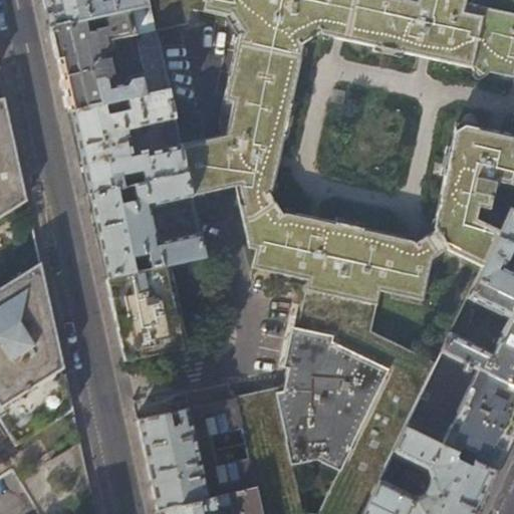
[(44,0),(50,27),(149,5),(147,0),(44,0)]
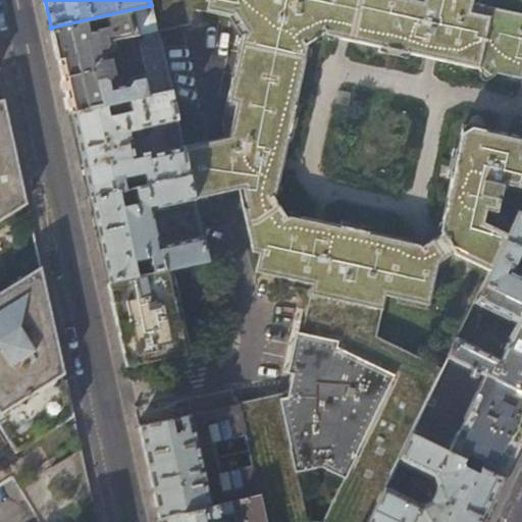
[(375,230),(371,230),(371,227),(342,222),(342,224),(336,223),(336,224),(298,216),(297,213),(292,212),(284,217),(273,200),(279,196),(280,191),(278,188),(289,143),(290,139),(292,139),(298,108),(297,108),(298,104),(297,104),(306,59),(309,57),(310,52),(306,46),(320,34),(325,41),(329,42),(332,39),(370,48),(370,49),(374,50),(373,51),(405,58),(406,57),(410,58),(410,56),(477,71),(476,74),(478,79),(481,79),(492,72),(510,75),(512,79),(521,71),(521,15),(471,5),(472,0),(149,0),(151,5),(155,22),(206,11),(232,18),(242,34),(222,124),(225,139),(184,148),(191,176),(196,200),(241,190),(254,248),(261,251),(257,269),(315,283),(313,294),(291,374),(296,376),(291,394),(241,404),(241,406),(260,497),(265,521),(369,521),(374,512),(386,487),(401,459),(413,434),(444,371),(410,354),(376,337),(384,310),(387,295),(428,306),(437,264),(452,255),(490,273),(508,237),(481,223),(484,209),(492,210),(496,202),(501,202),(506,185),(521,188),(521,138),(480,129),(474,118),(471,118),(469,119),(469,123),(461,128),(457,145),(456,145),(455,149),(451,149),(445,179),(449,179),(448,185),(449,185),(440,221),(438,223),(437,227),(441,235),(425,245),(420,238),(414,237),(412,240),(375,232),(375,230)]
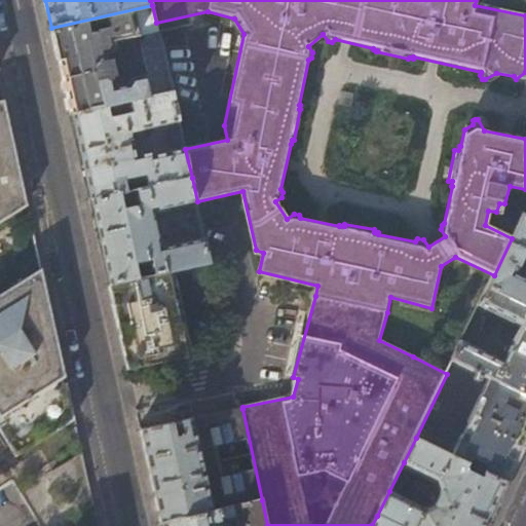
[(172,90),(156,23),(152,5),(51,28),(60,64),(71,113),(109,105),(128,101),(172,90)]
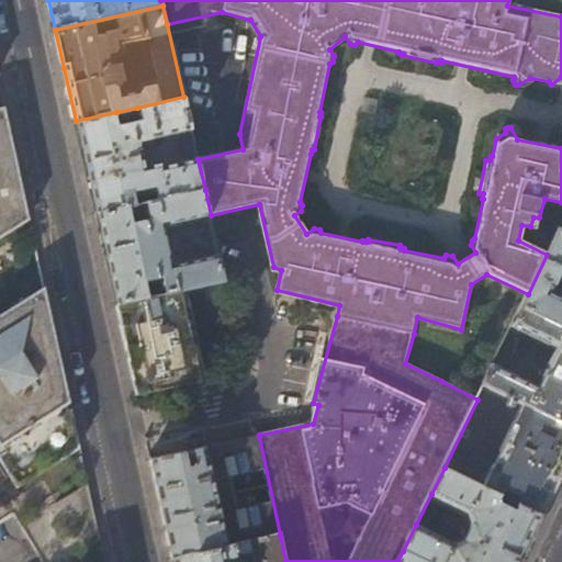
[(137,108),(142,123),(120,127),(116,112),(76,121),(85,160),(96,212),(128,205),(136,204),(134,192),(155,188),(158,200),(205,190),(183,97),(137,108)]
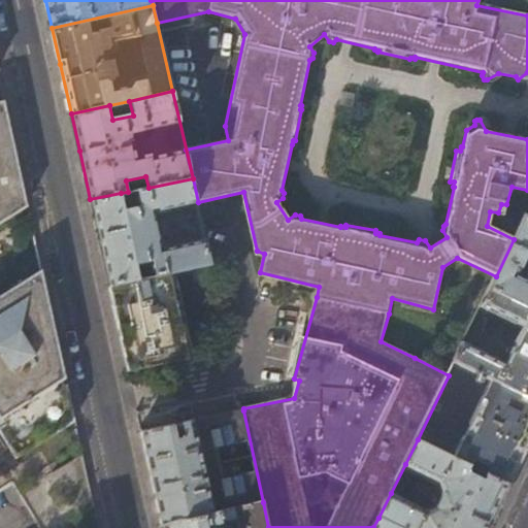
[(3,100),(0,100),(0,494),(12,487),(38,527),(63,527),(94,509),(81,454),(39,264),(0,289),(0,220),(27,203),(14,152),(3,100)]
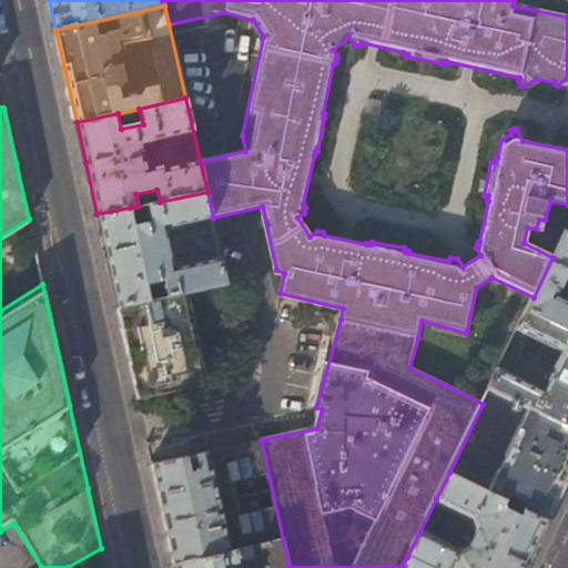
[(208,192),(160,202),(144,205),(148,222),(133,225),(130,208),(97,214),(105,256),(117,307),(150,300),(148,284),(161,281),(164,296),(181,293),(229,283),(222,257),(173,269),(164,229),(213,217),(208,192)]
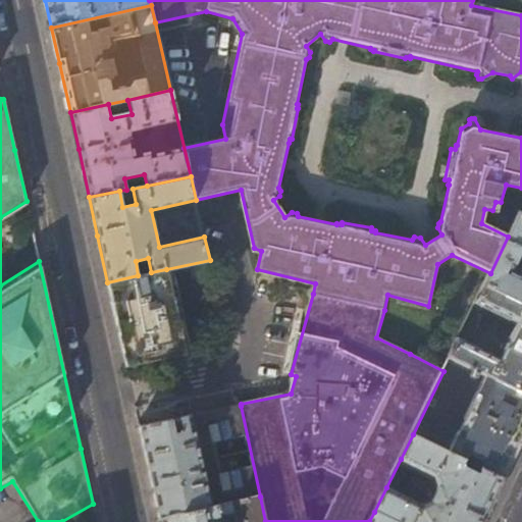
[(521,215),(519,214),(508,237),(490,273),(484,288),(521,305),(521,215)]
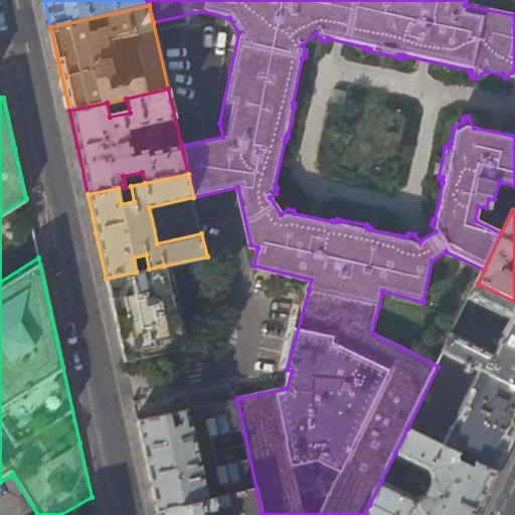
[(164,266),(149,269),(136,272),(106,279),(115,317),(125,362),(183,350),(164,266)]
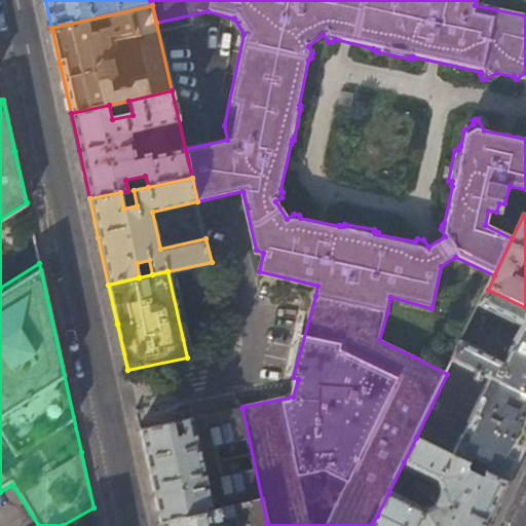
[(452,363),(525,397),(525,307),(488,290),(452,363)]
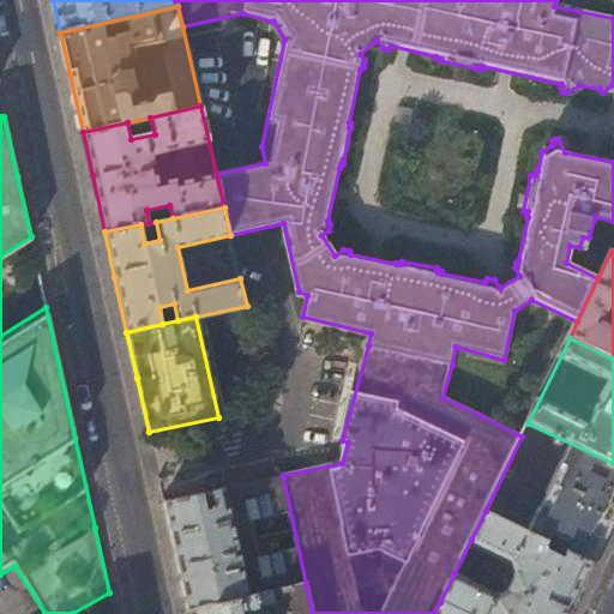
[(613,463),(528,423),(522,437),(486,511),(543,541),(547,542),(551,536),(567,546),(565,552),(591,565),(613,517),(613,463)]
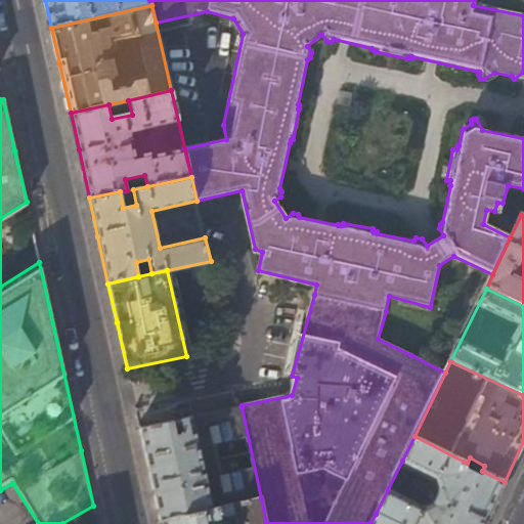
[(236,408),(140,428),(149,472),(160,520),(261,498),(242,407),(236,408)]
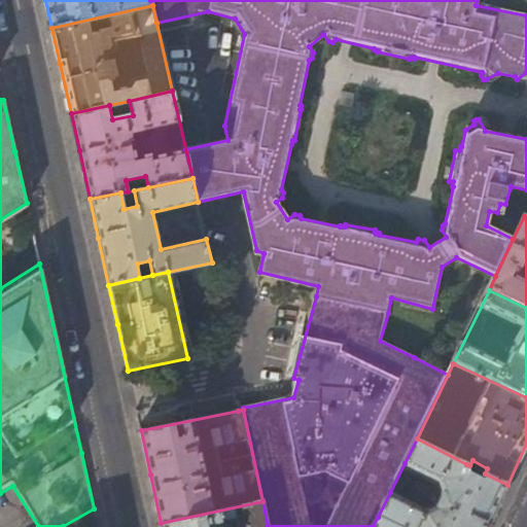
[(417,438),(405,463),(438,480),(443,491),(435,505),(424,508),(390,492),(378,517),(397,526),(487,526),(489,523),(507,485),(485,473),(484,476),(465,466),(466,464),(417,438)]
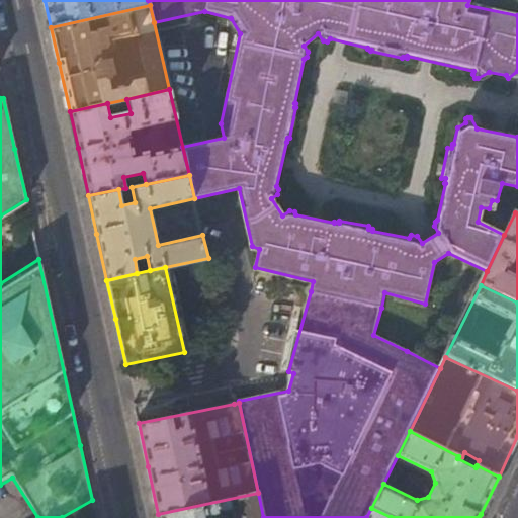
[(263,517),(258,493),(158,514),(159,517),(263,517)]
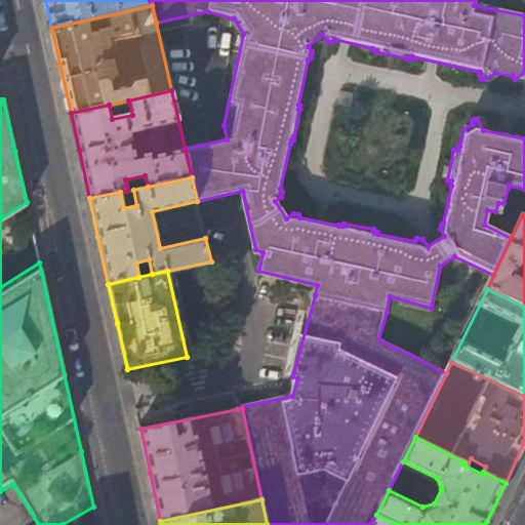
[(396,524),(376,515),(371,524),(396,524)]
